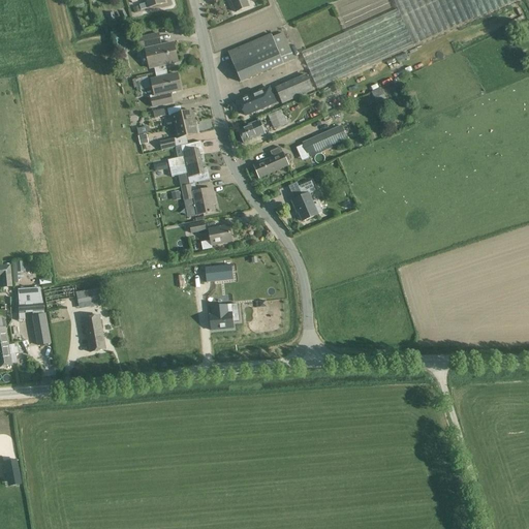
[(139,5),(141,10),(147,8),(165,3),(164,0),(145,0),(146,3),(139,5)]
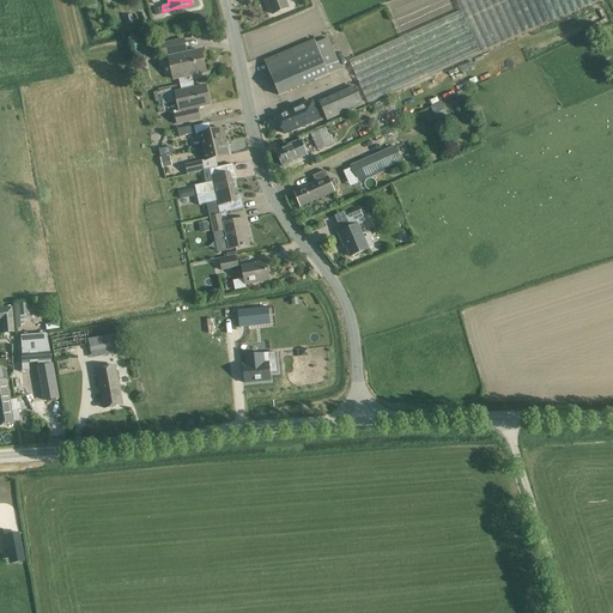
[(266,0),(273,14),(289,8),(285,0),(266,0)]
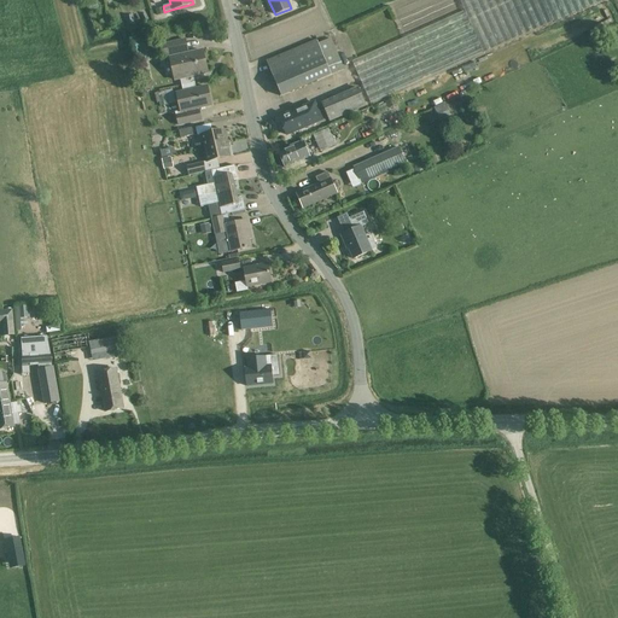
[(351,62),(371,104),(483,53),(604,0),(459,0),(465,11),(351,62)]
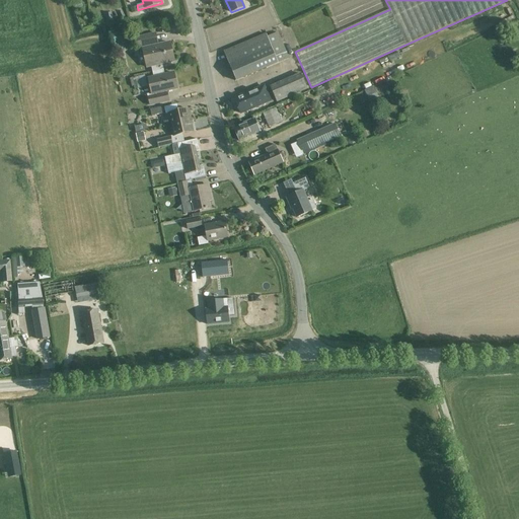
[(151,67),(153,72),(164,69),(162,64),(174,61),(170,43),(158,45),(155,32),(134,38),(136,49),(142,48),(142,49),(147,68),(151,67)]
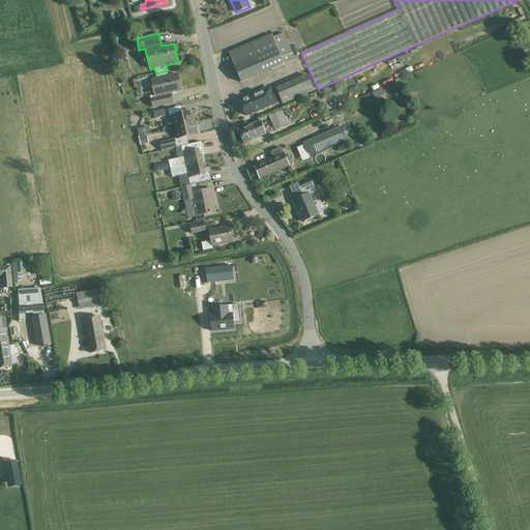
[(228,53),(240,84),(284,65),(284,64),(295,60),(284,33),(273,37),(271,34),(228,53)]
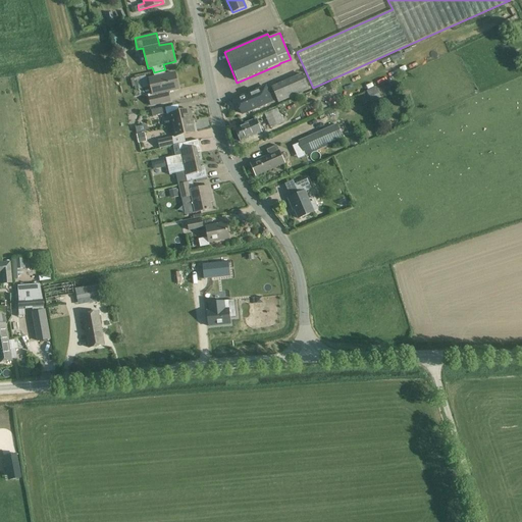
[(125,68),(119,73),(124,79),(129,72),(125,68)]
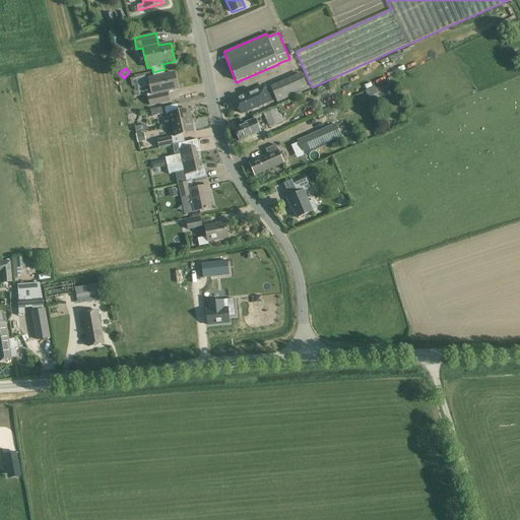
[(165,69),(153,72),(154,77),(148,79),(151,93),(146,94),(149,107),(170,103),(168,91),(178,88),(175,73),(166,75),(165,69)]
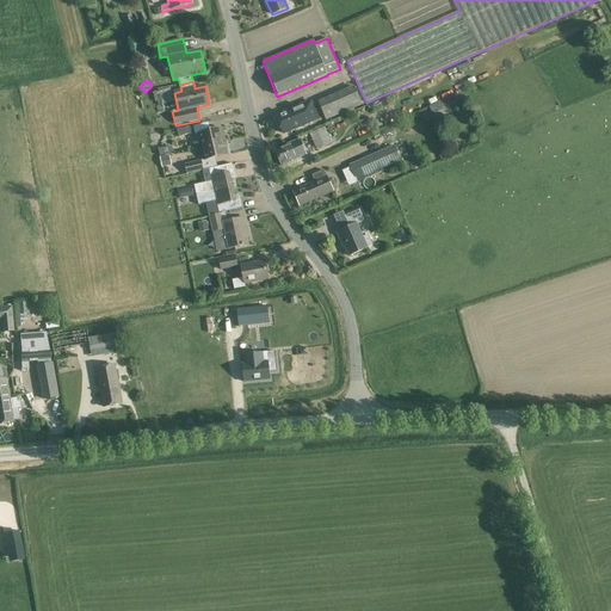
[(325,121),(362,105),(355,86),(318,102),(325,121)]
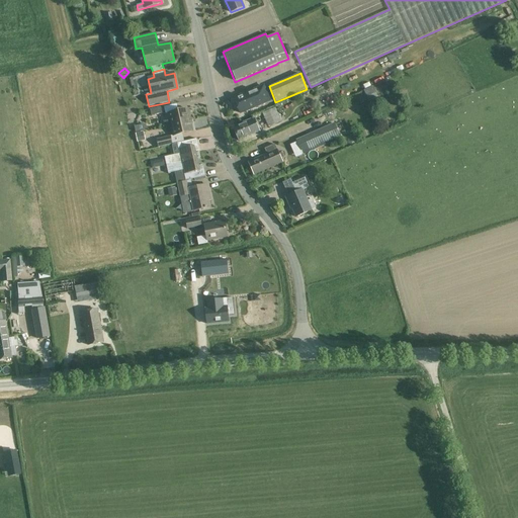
[(234,98),(240,113),(269,101),(263,86),(234,98)]
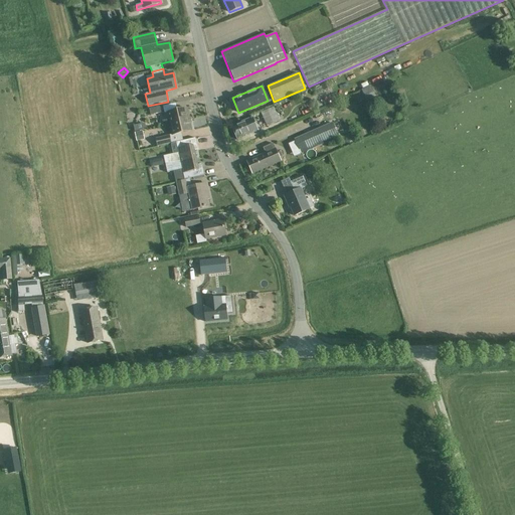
[(164,112),(163,107),(149,109),(150,115),(164,112)]
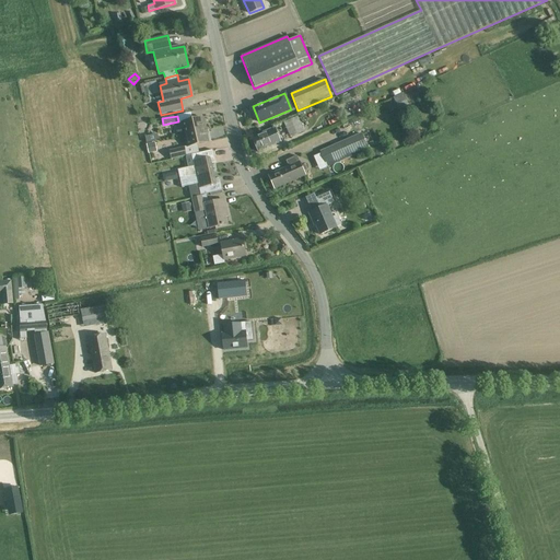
[(185,135),(206,130),(203,117),(182,123),(185,135)]
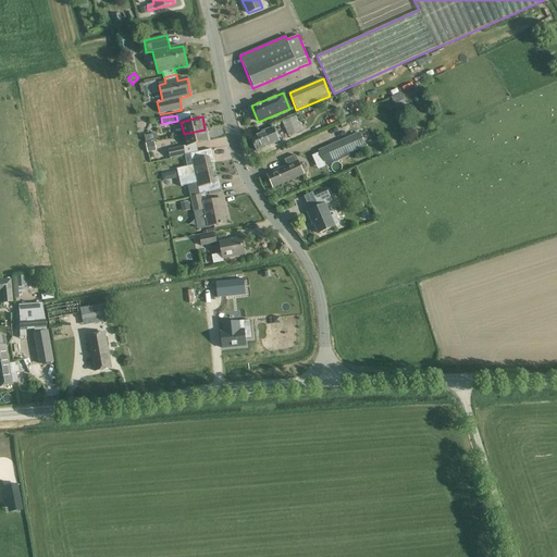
[(302,131),(296,118),(296,116),(283,123),(288,137),(302,131)]
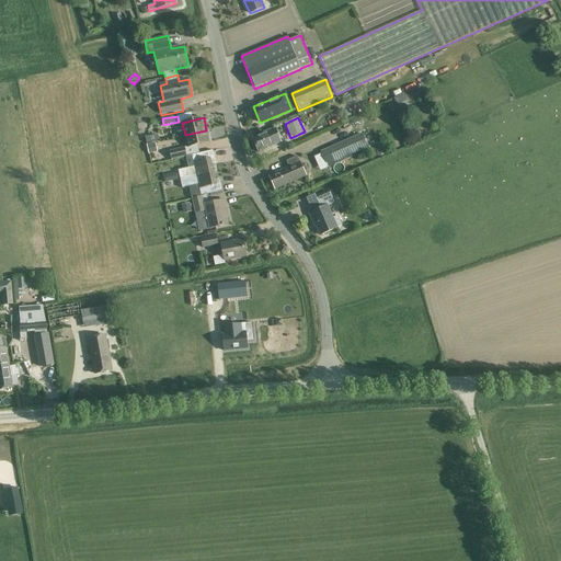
[(275,127),(251,138),(258,153),(282,144),(275,127)]
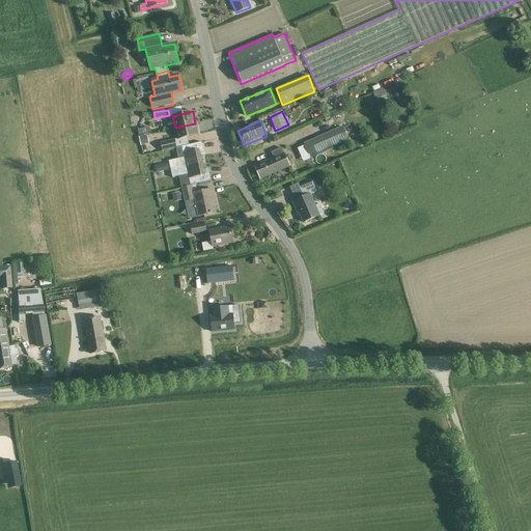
[(195,123),(175,128),(177,139),(198,135),(195,123)]
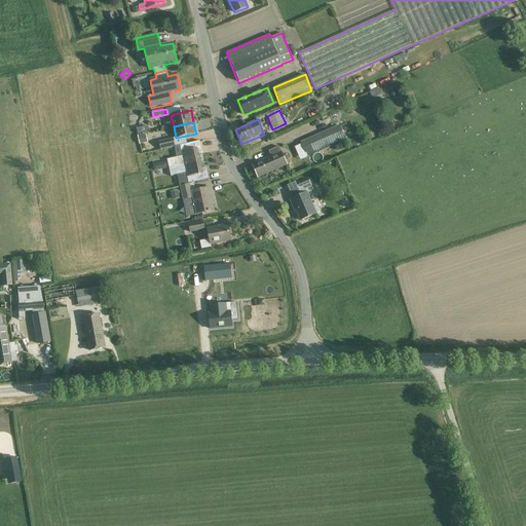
[(148,124),(136,127),(137,134),(149,132),(148,124)]
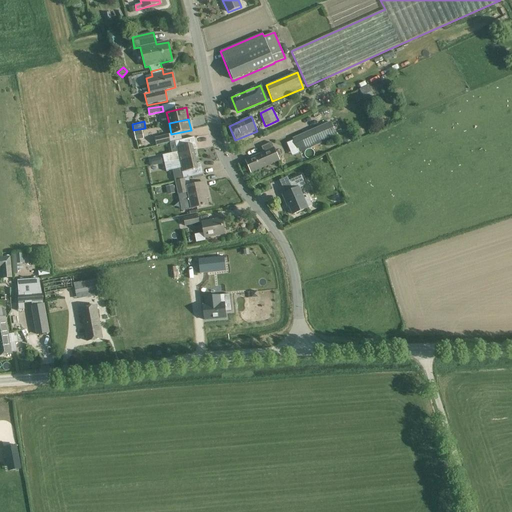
[(299,154),(337,137),(330,122),(292,139),(299,154)]
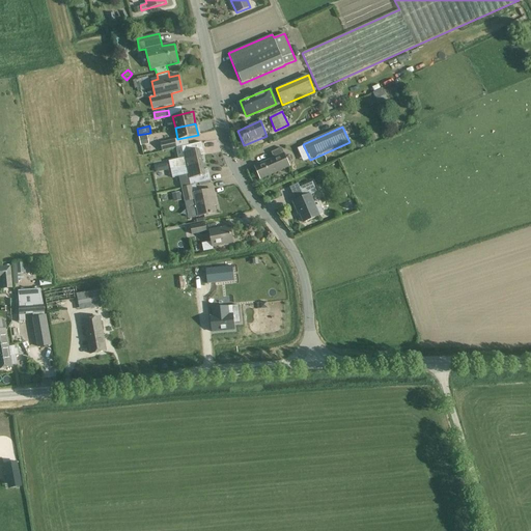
[(61,139),(62,146),(76,144),(75,137),(61,139)]
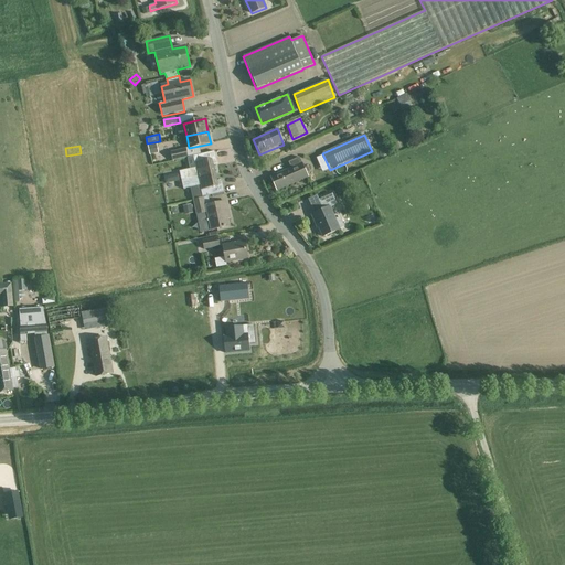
[(185,148),(170,152),(172,161),(188,157),(185,148)]
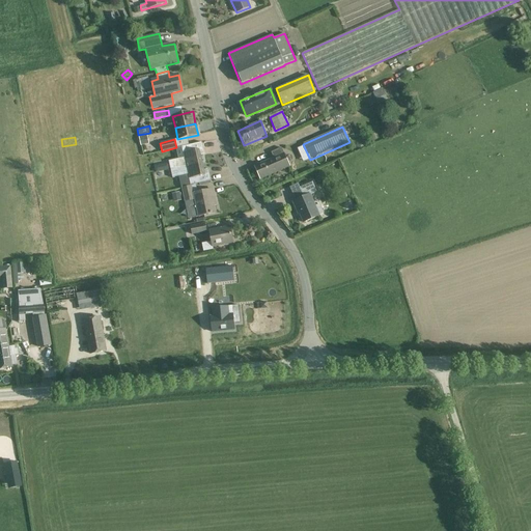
[(168,162),(170,170),(202,162),(200,155),(205,154),(202,142),(182,147),(184,158),(168,162)]
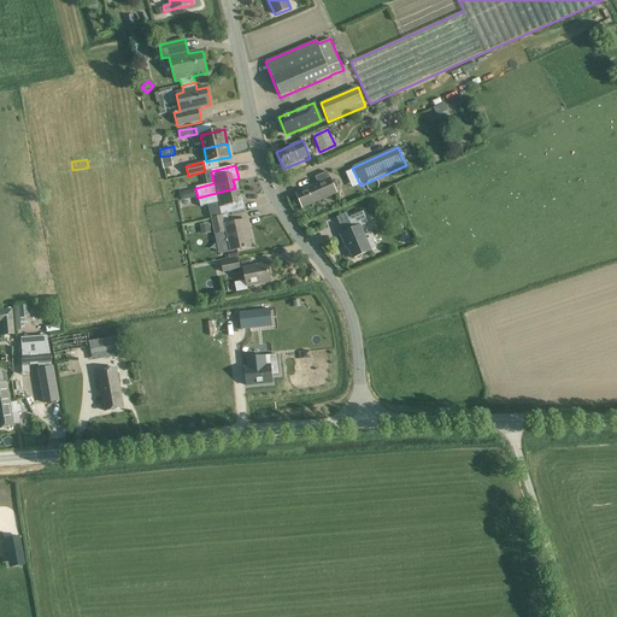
[(297,193),(304,207),(325,198),(336,193),(328,172),(315,177),(317,184),(297,193)]
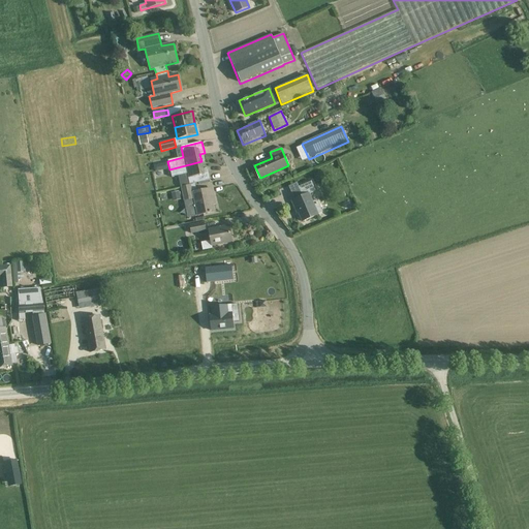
[(188,179),(189,185),(210,180),(208,168),(204,169),(201,161),(169,169),(172,179),(187,175),(188,179)]
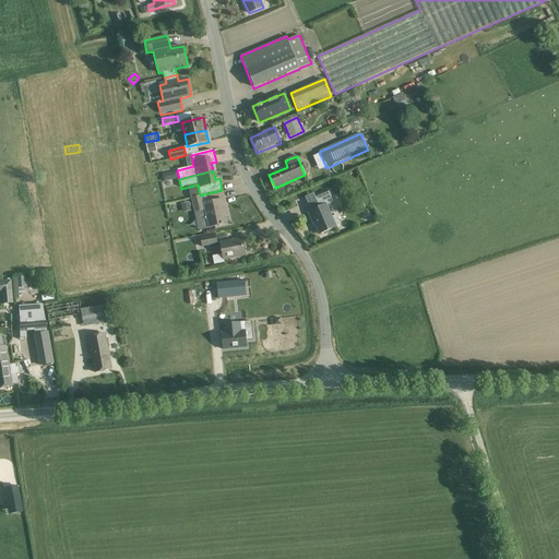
[(313,222),(319,235),(336,227),(341,225),(336,215),(332,217),(326,205),(333,202),(329,192),(316,198),(319,207),(308,213),(312,222),(313,222)]
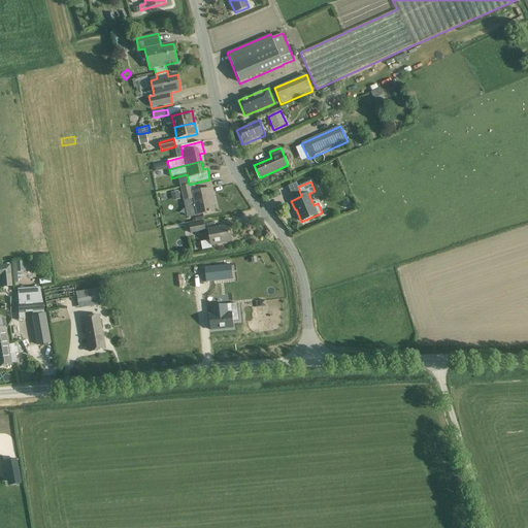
[(194,199),(197,216),(215,211),(211,198),(213,197),(211,189),(196,192),(194,184),(180,187),(184,202),(194,199)]
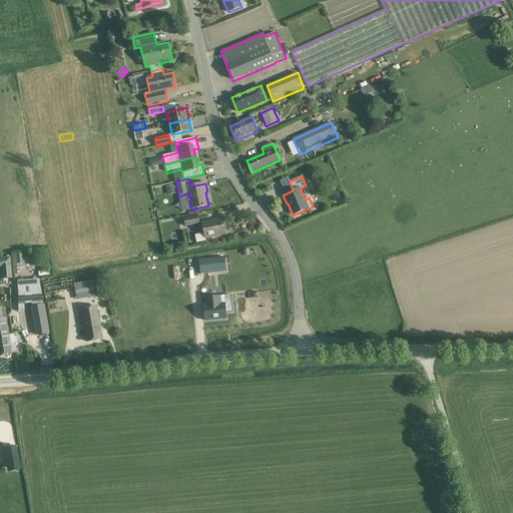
[(185,227),(199,224),(198,215),(183,218),(185,227)]
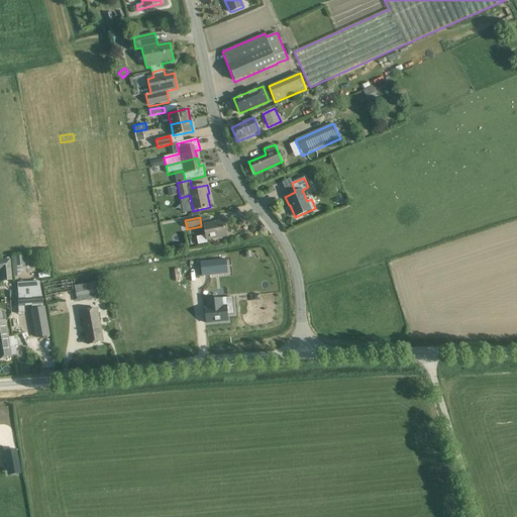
[(223,220),(204,224),(207,240),(226,236),(223,220)]
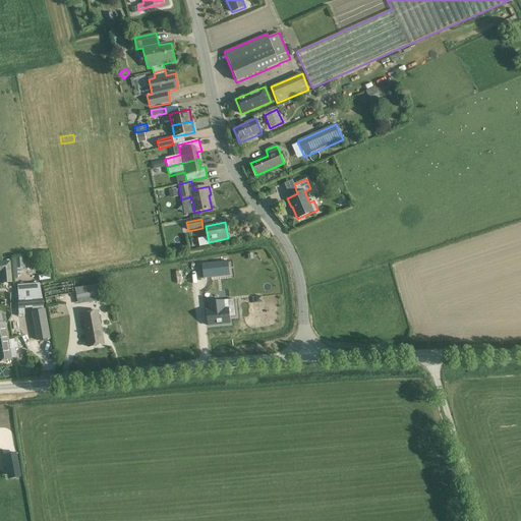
[(0,275),(1,283),(11,283),(9,263),(0,263),(0,275)]
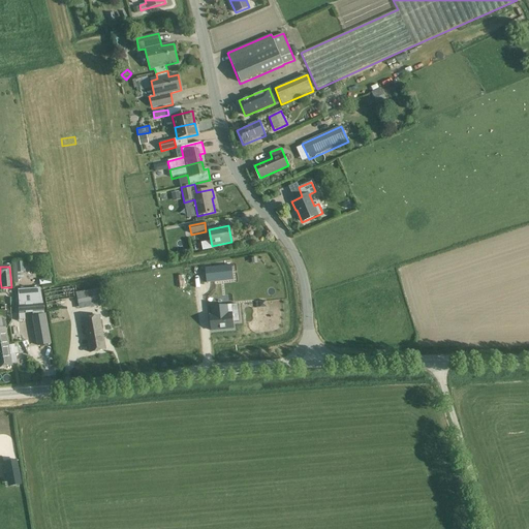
[(224,267),(206,269),(207,283),(226,281),(224,267)]
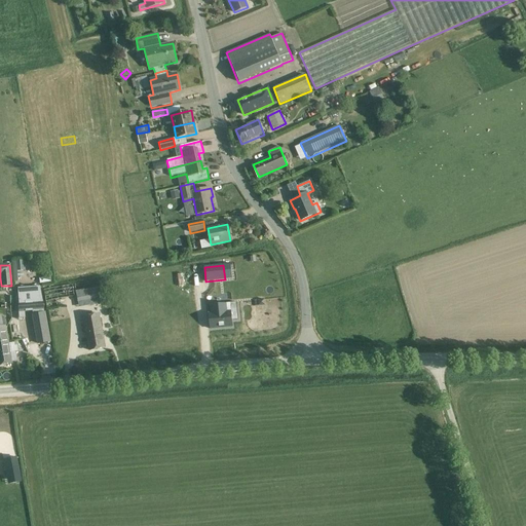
[(43,290),(46,308),(57,307),(55,300),(74,297),(72,285),(43,290)]
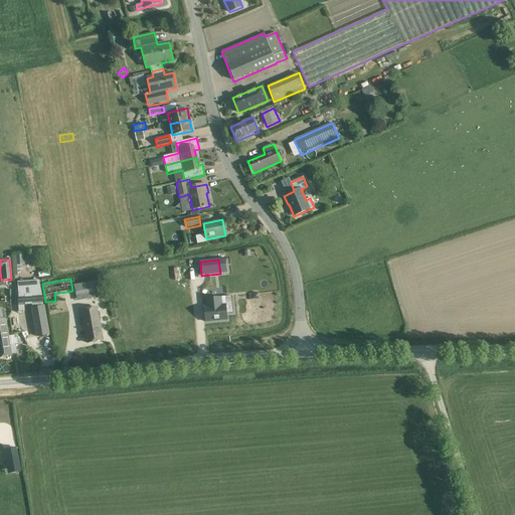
[(41,295),(40,295),(37,281),(17,282),(18,296),(17,296),(18,306),(41,304),(41,295)]
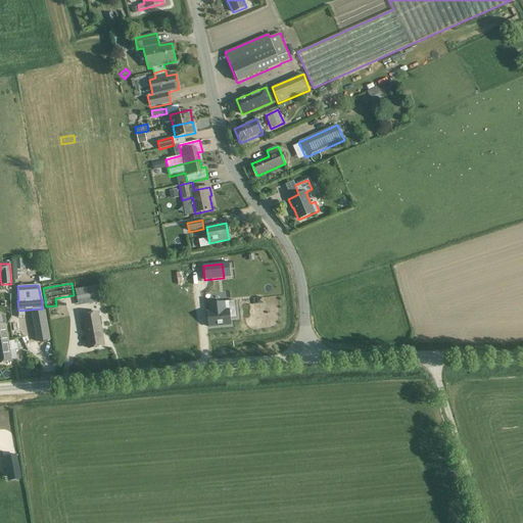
[(76,300),(104,295),(102,285),(75,290),(76,300)]
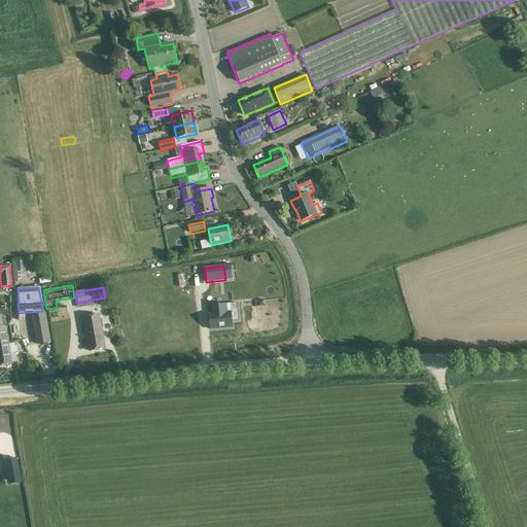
[(209,314),(210,329),(233,327),(232,321),(239,320),(237,303),(230,304),(231,312),(209,314)]
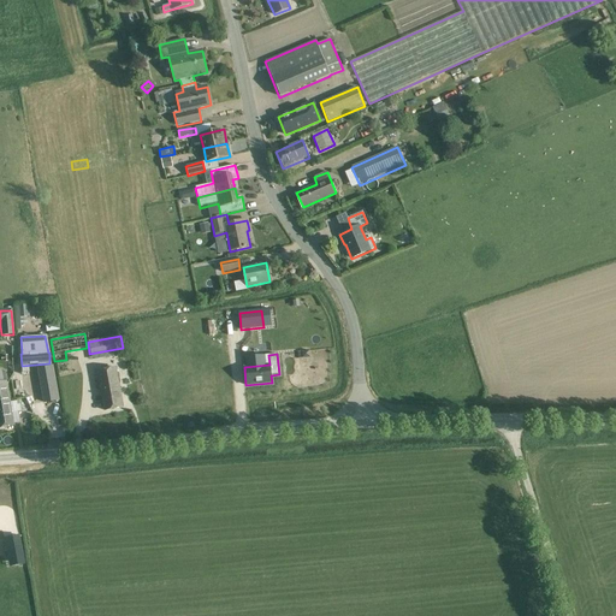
[(43,402),(58,400),(53,366),(39,368),(43,402)]
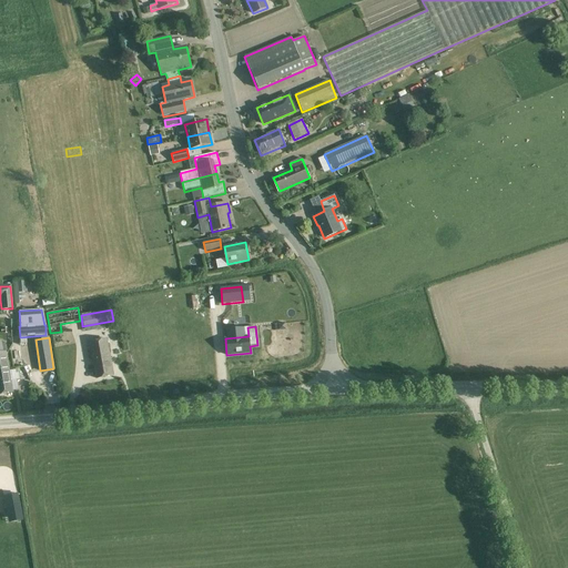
[(93,364),(97,378),(113,375),(107,341),(89,344),(92,364),(93,364)]
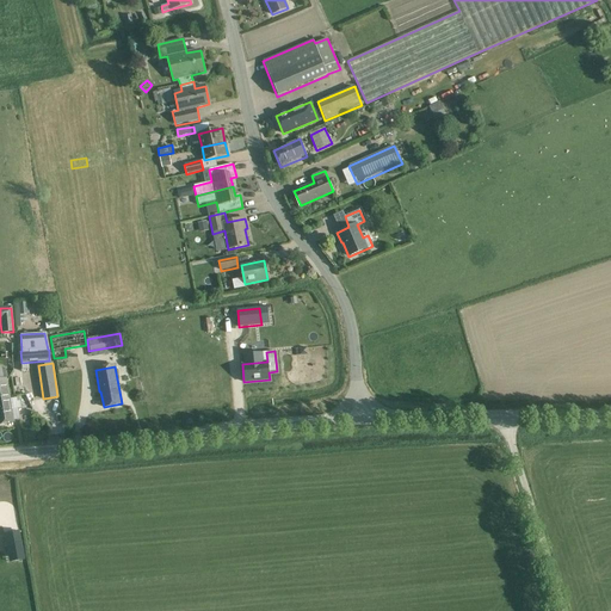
[(8,397),(0,399),(0,424),(13,423),(13,420),(19,419),(17,407),(20,406),(19,400),(17,400),(17,396),(8,397)]
